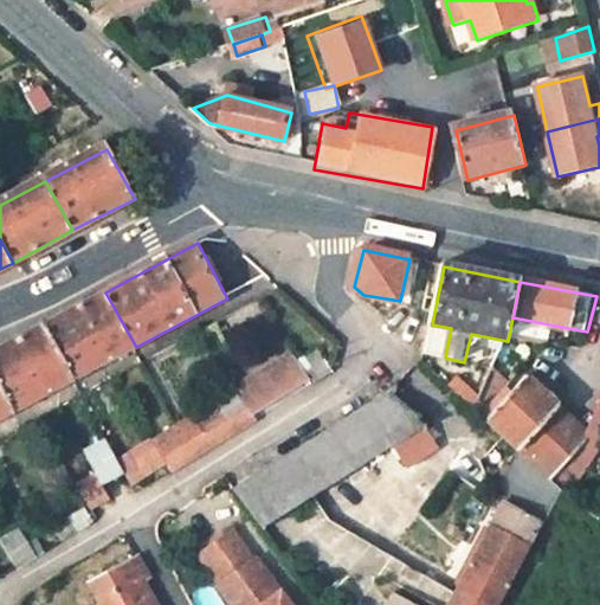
[(76,379),(136,347),(105,293),(45,326),(76,379)]
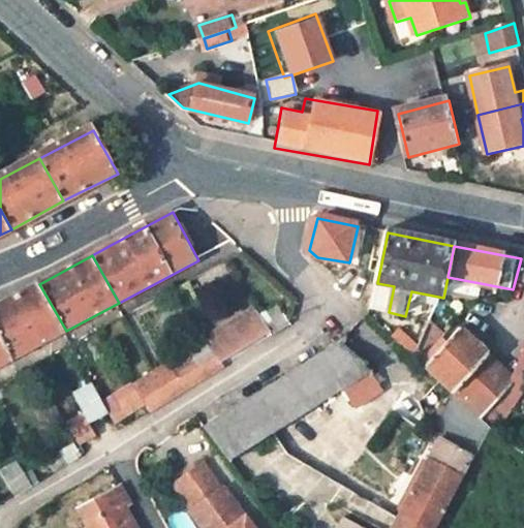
[(39,284),(0,305),(0,331),(14,359),(66,331),(39,284)]
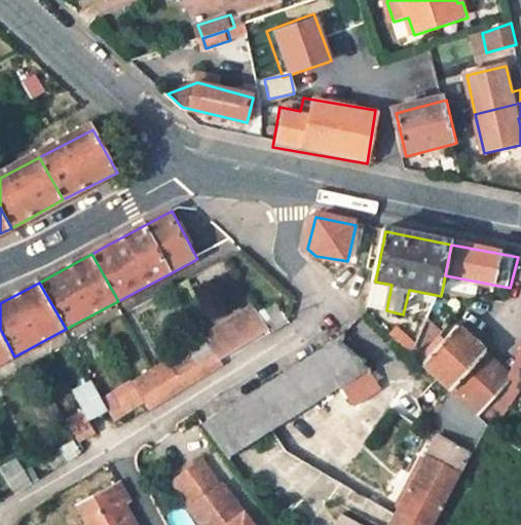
[(271,331),(274,335),(293,324),(287,312),(267,324),(257,306),(207,337),(218,355),(221,362),(271,331)]
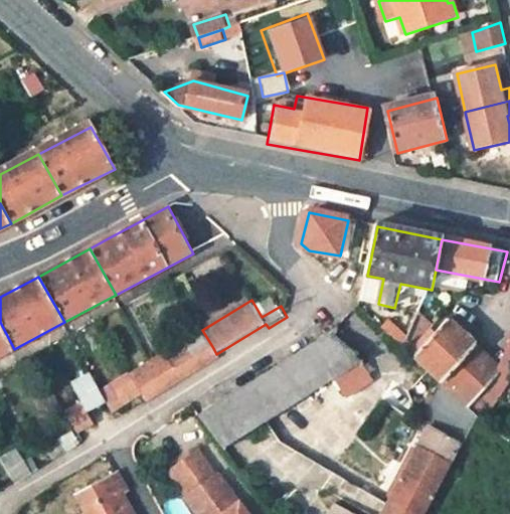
[(403,345),(411,352),(439,323),(419,313),(407,336),(403,345)]
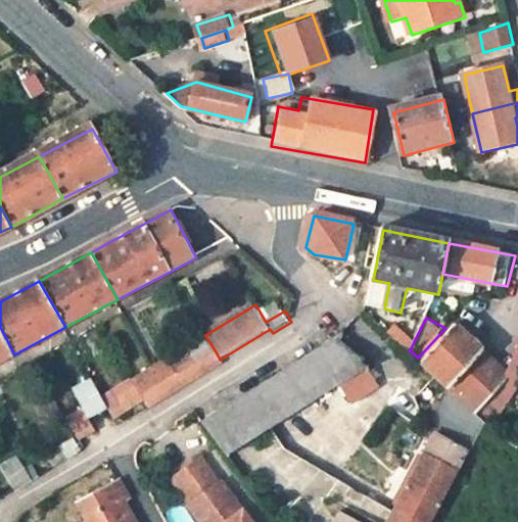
[(418,358),(452,389),(486,421),(499,432),(517,409),(517,379),(511,372),(454,320),(445,328),(418,358)]
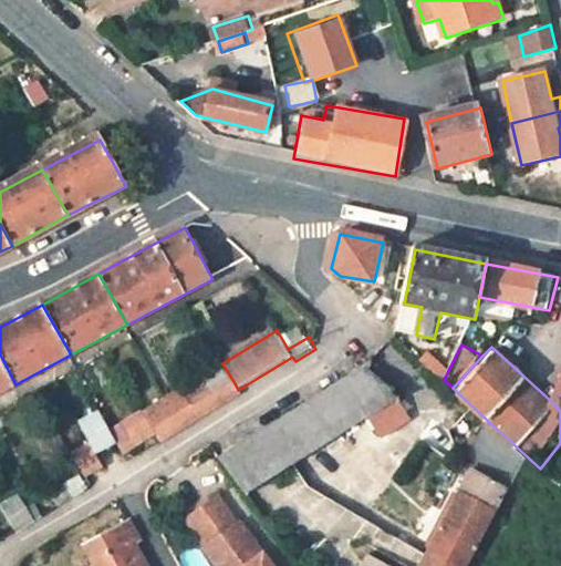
[(220,458),(246,492),(397,399),(386,380),(393,376),(380,352),(366,367),(220,458)]
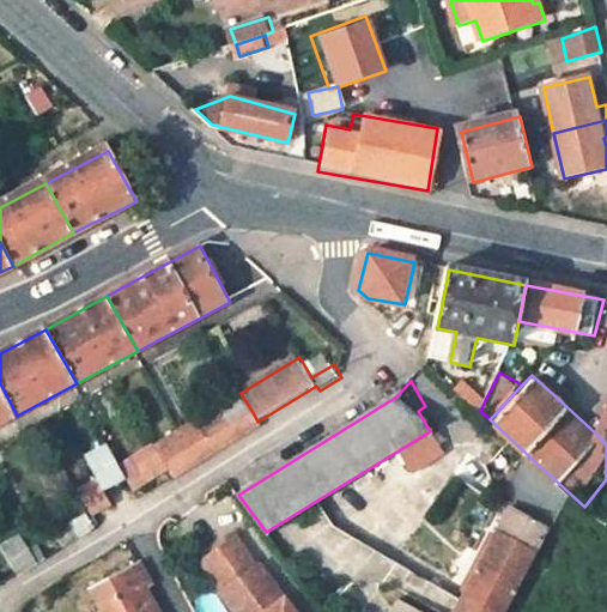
[(485,400),(466,382),(457,391),(480,411),(485,400)]
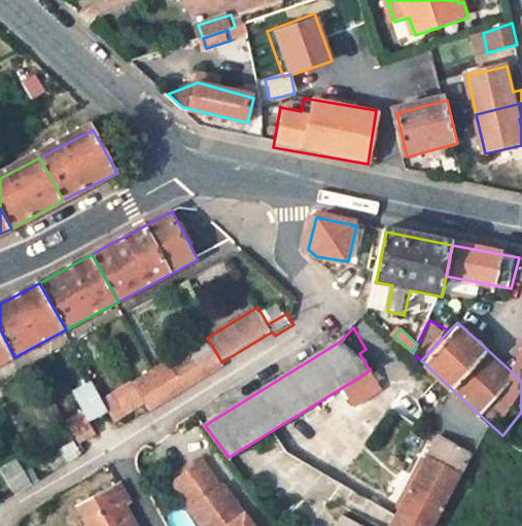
[(0,329),(0,364),(14,357),(0,329)]
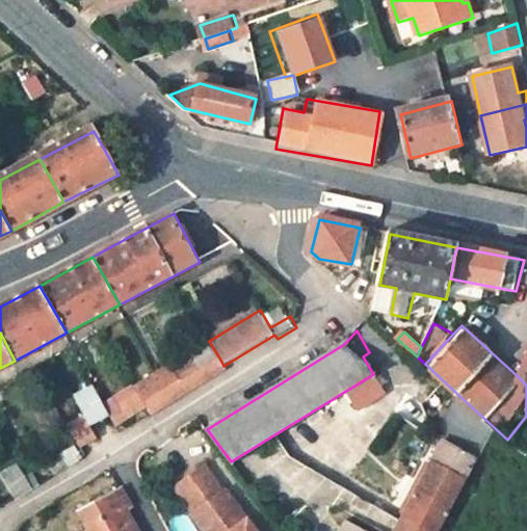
[(209,380),(227,370),(224,366),(220,360),(203,370),(209,380)]
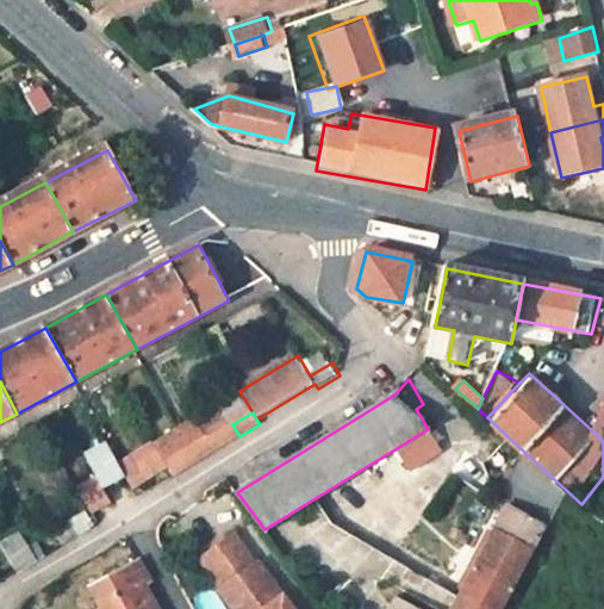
[(194,421),(181,429),(199,461),(240,436),(232,424),(206,441),(194,421)]
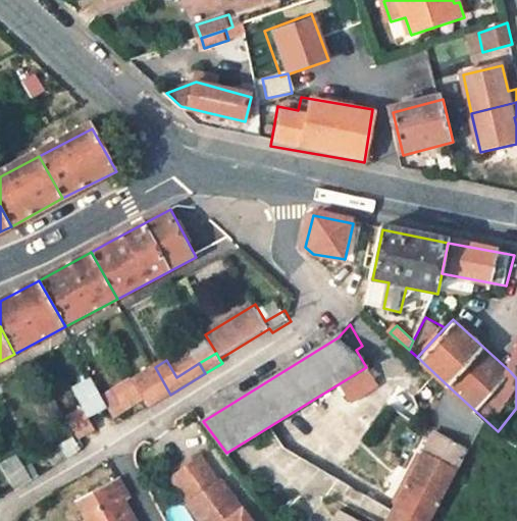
[(139,413),(170,395),(155,367),(137,379),(145,396),(134,404),(139,413)]
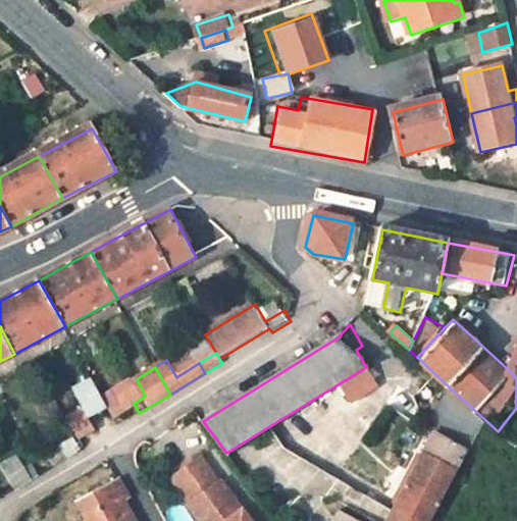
[(110,410),(94,379),(75,389),(92,420),(110,410)]
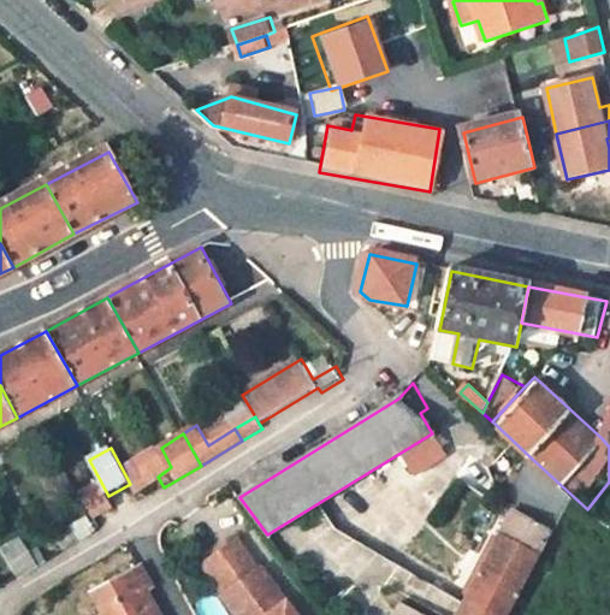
[(497,614),(573,496),(532,459),(509,503),(516,509),(460,614),(426,614),(402,604),(397,614),(497,614)]
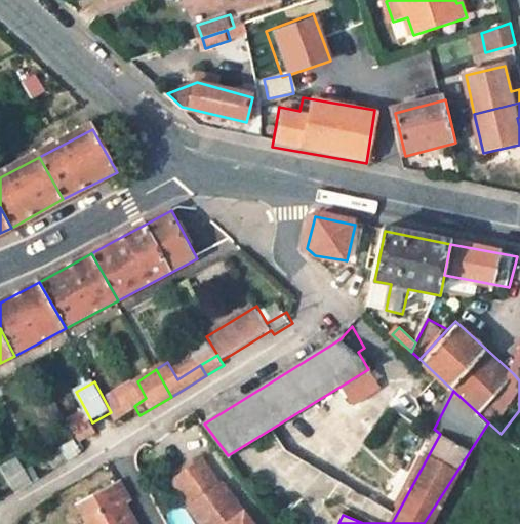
[(107,422),(95,430),(102,440),(113,433),(107,422)]
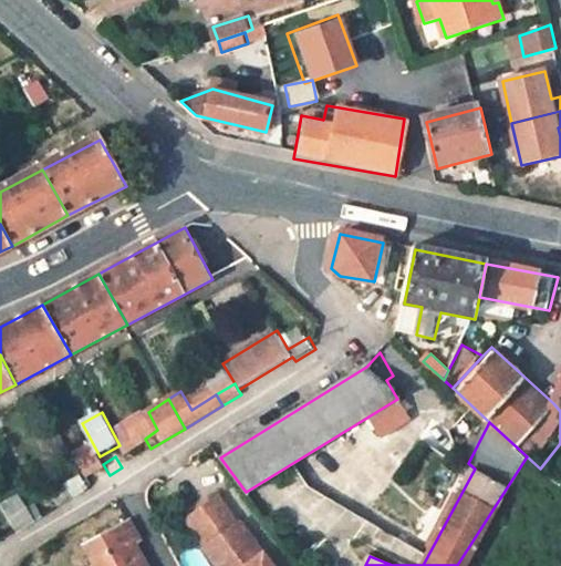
[(63,504),(87,489),(82,477),(56,493),(63,504)]
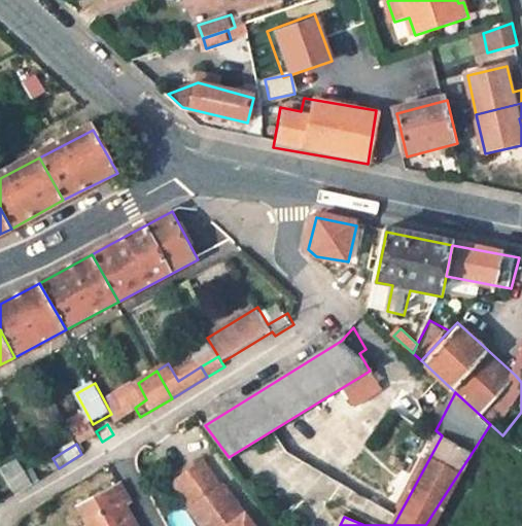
[(253,525),(223,484),(221,486),(202,460),(177,478),(196,504),(192,507),(204,525),(253,525)]
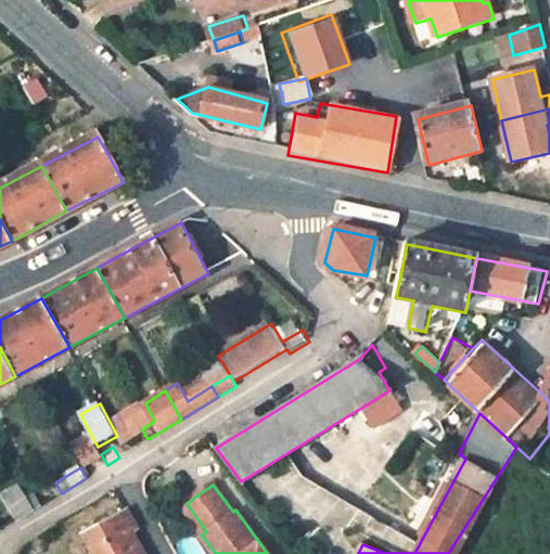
[(17,520),(43,504),(37,493),(11,510),(17,520)]
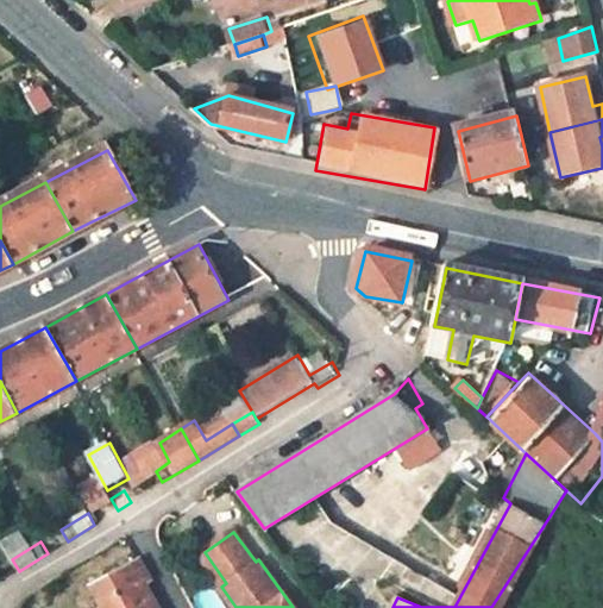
[(152,607),(142,585),(152,580),(140,559),(94,585),(105,607),(152,607)]
